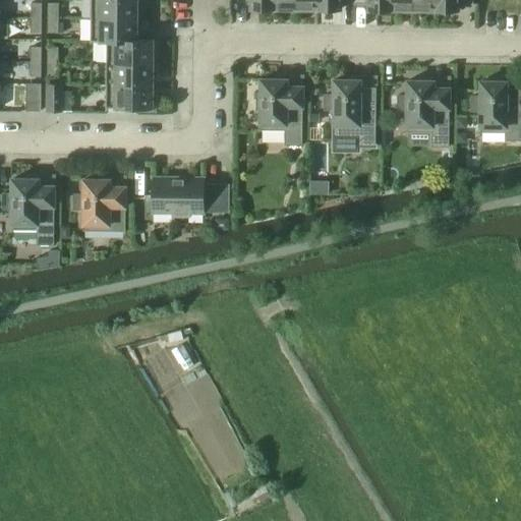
[(90,0),(90,18),(138,18),(138,5),(136,5),(136,0),(90,0)]
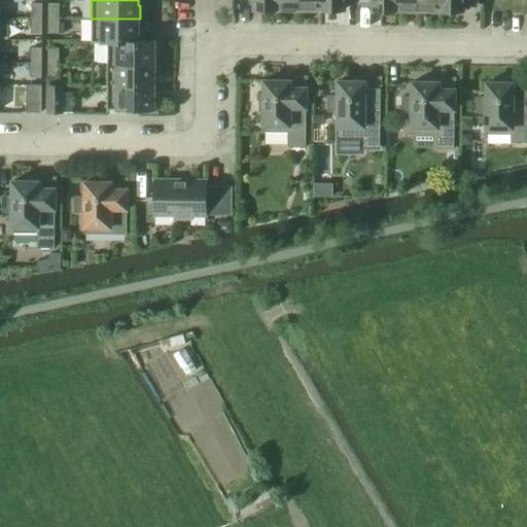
[(253,8),(277,8),(276,0),(239,0),(239,2),(253,2),(253,8)]
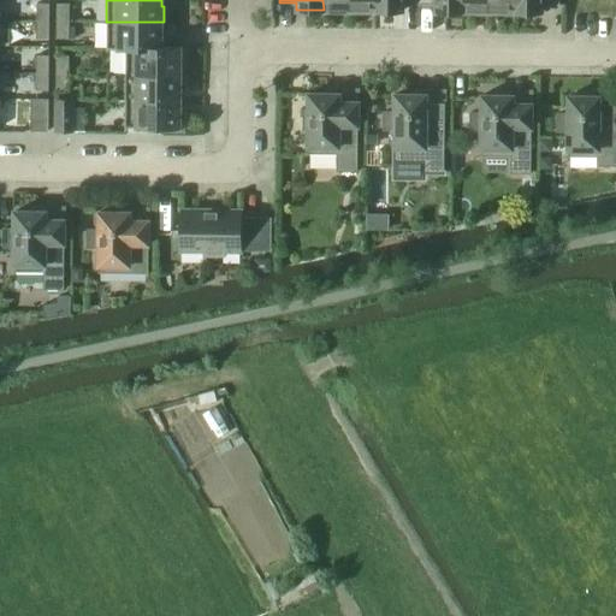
[(323,0),(324,10),(349,11),(349,0),(323,0)]
